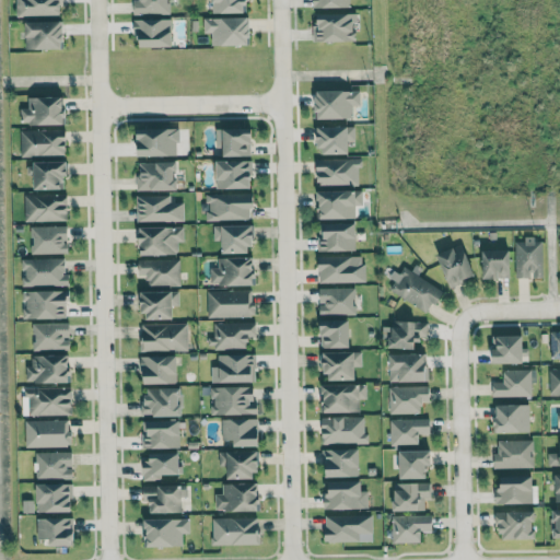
[(14,0),(15,18),(62,15),(61,0),(14,0)]
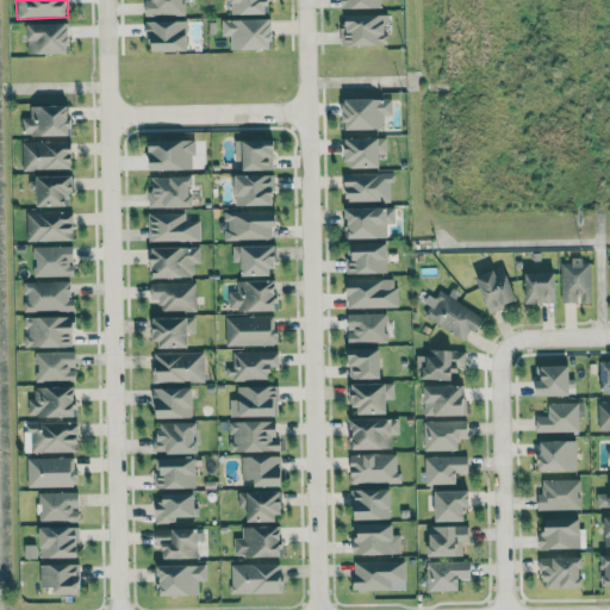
[(185,16),(184,0),(144,0),(145,17),(185,16)]
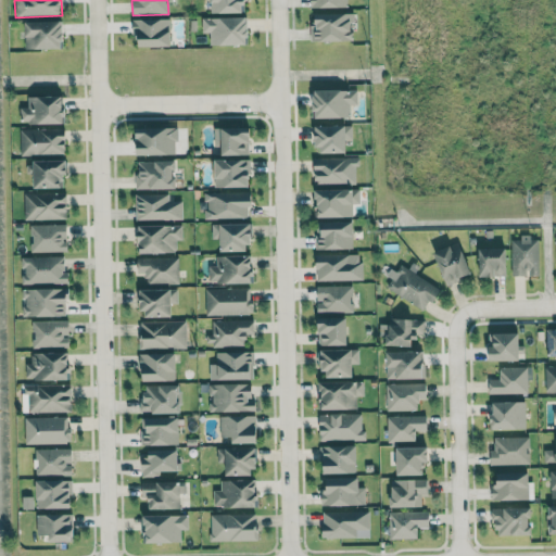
[(210,0),(211,13),(245,12),(245,0),(210,0)]
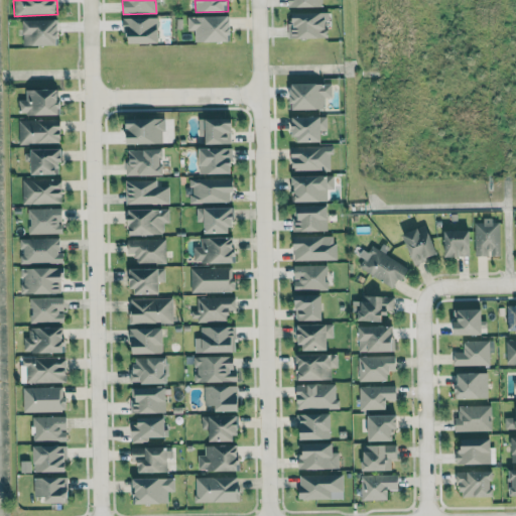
[(289,0),(289,8),(323,7),(323,0),(289,0)]
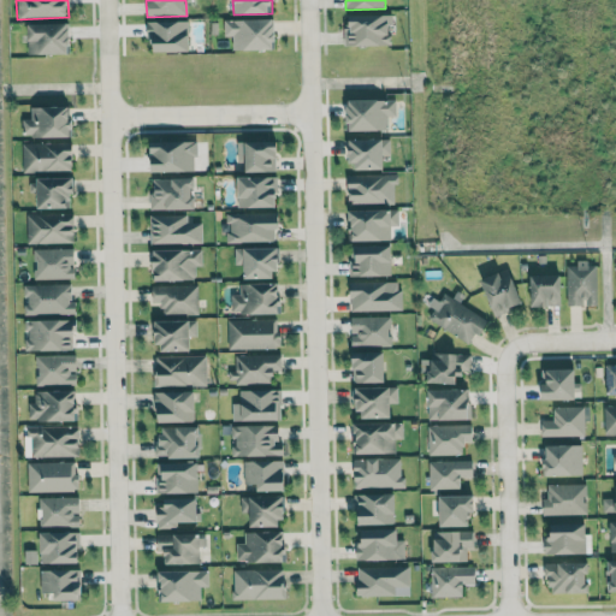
[(345,46),(390,46),(391,16),(345,15),(345,46)]
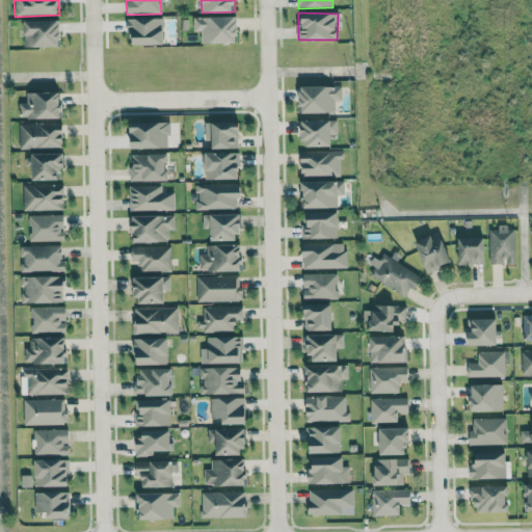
[(193,18),(193,31),(200,31),(201,44),(238,43),(237,17),(193,18)]
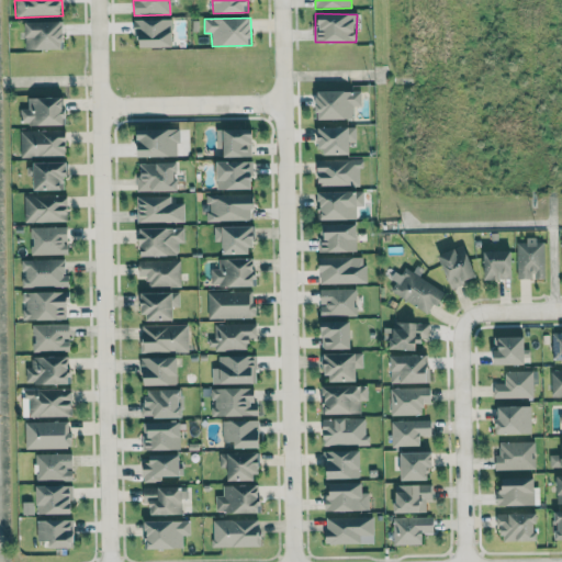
[(172,47),(172,20),(136,20),(136,47),(172,47)]
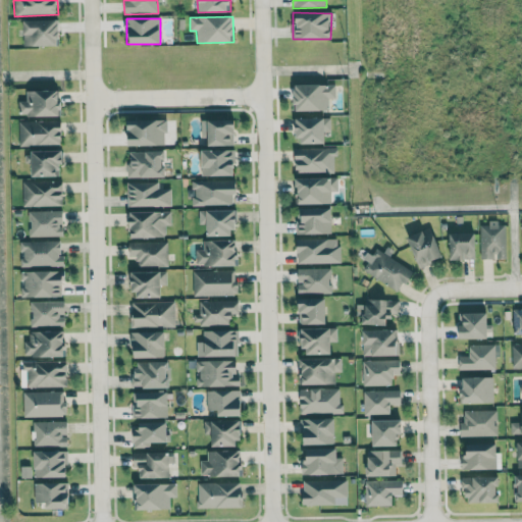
[(59,20),(22,21),(23,47),(59,46),(59,20)]
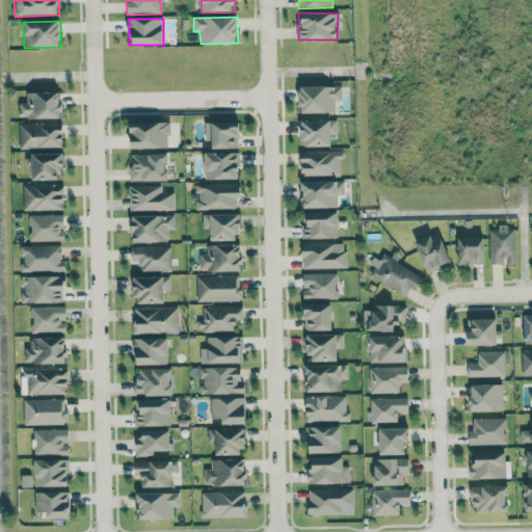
[(300,87),(300,113),(335,113),(335,101),(342,101),(342,86),(300,87)]
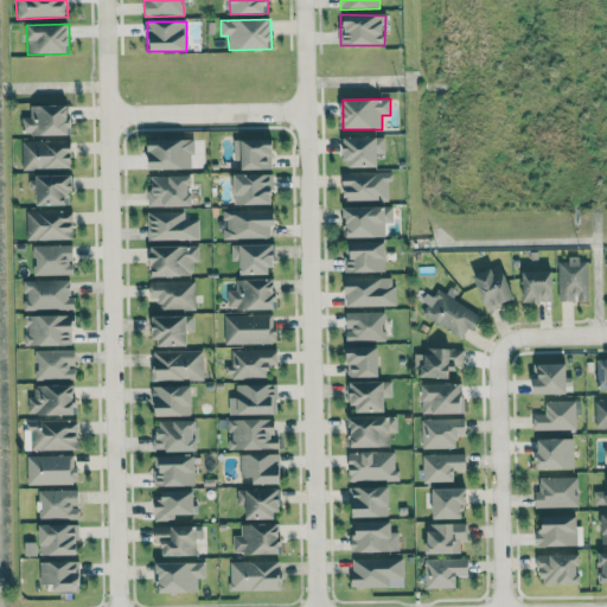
[(70,135),(70,106),(30,106),(30,117),(21,117),(23,135),(70,135)]
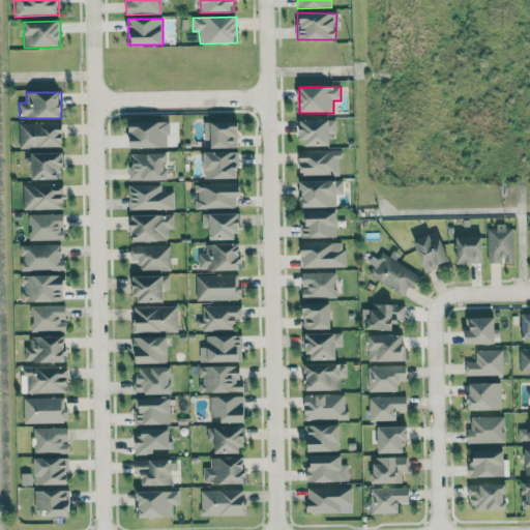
[(302,147),(330,146),(330,135),(336,134),(335,119),(302,120),(302,147)]
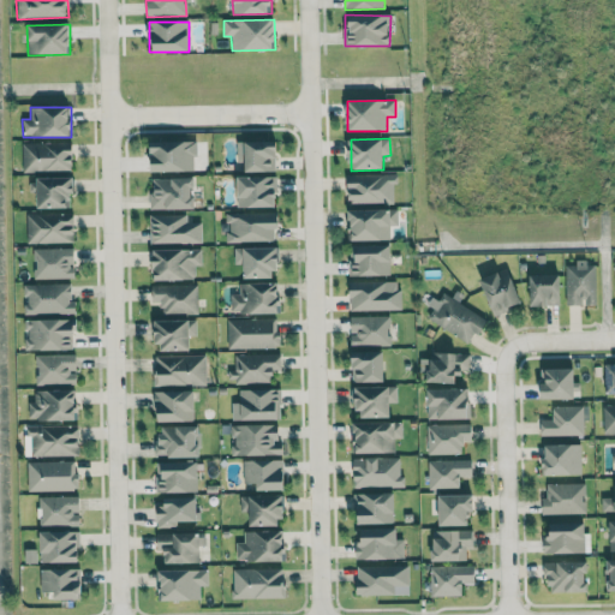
[(151,173),(195,172),(195,141),(150,142),(151,173)]
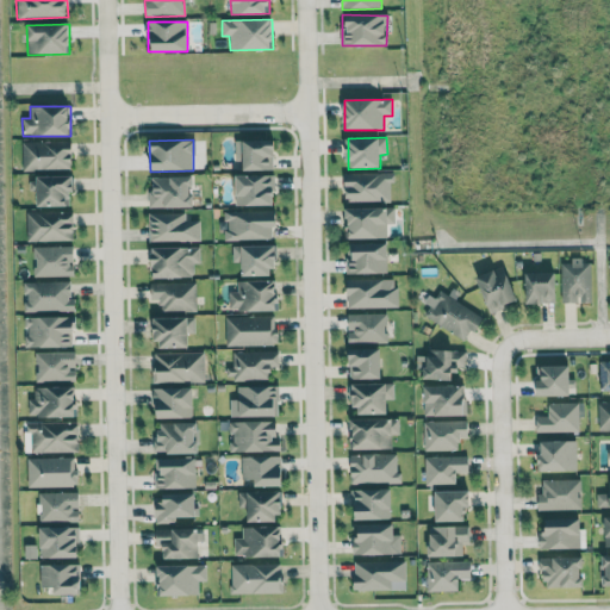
[(22,142),(23,170),(72,169),(70,141),(22,142)]
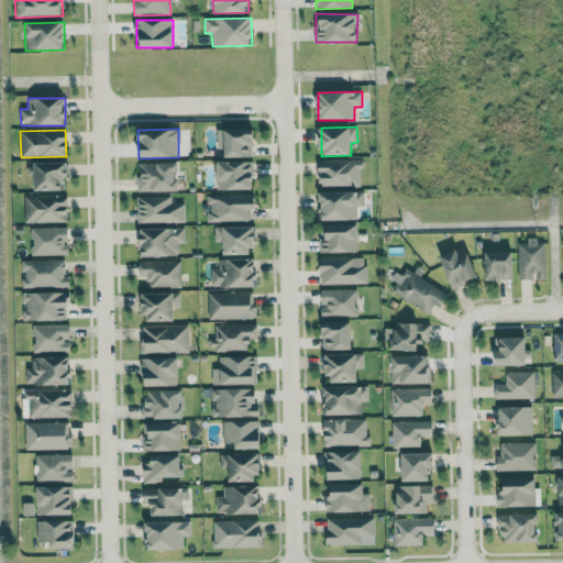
[(219,130),(219,158),(253,157),(252,130),(219,130)]
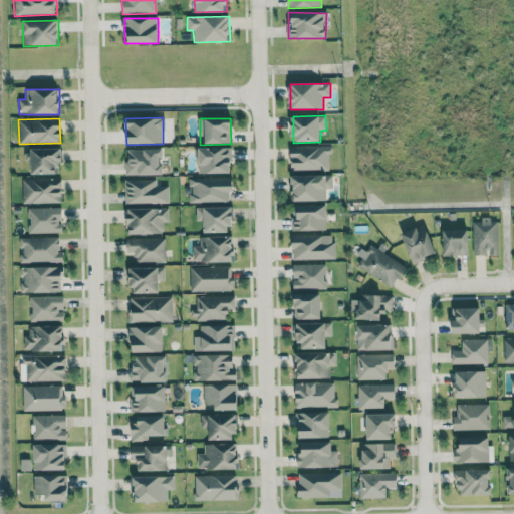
[(291,172),(330,170),(329,146),(290,147),(291,172)]
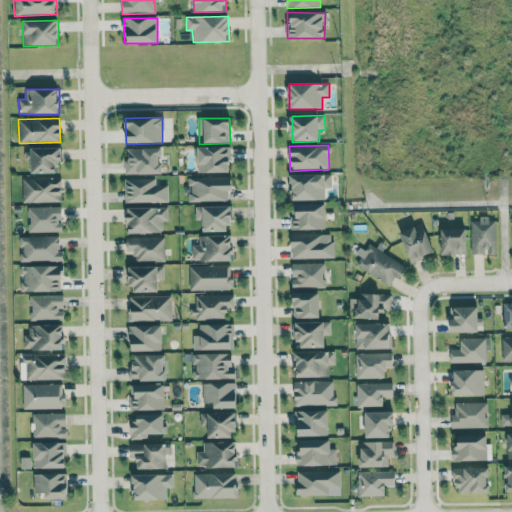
[(230,148),(197,147),(197,173),(230,173),(230,148)]
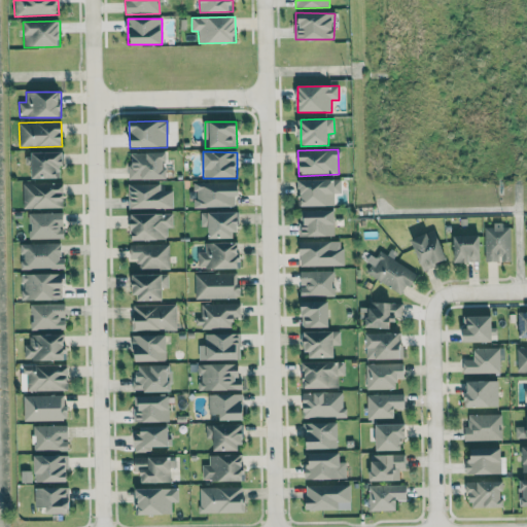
[(63,152),(25,153),(26,165),(32,165),(32,179),(60,179),(60,168),(63,167),(63,152)]
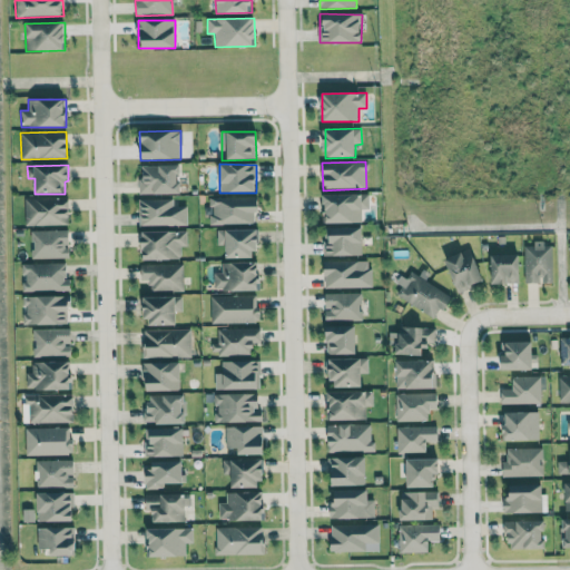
[(139,166),(140,195),(179,194),(179,165),(139,166)]
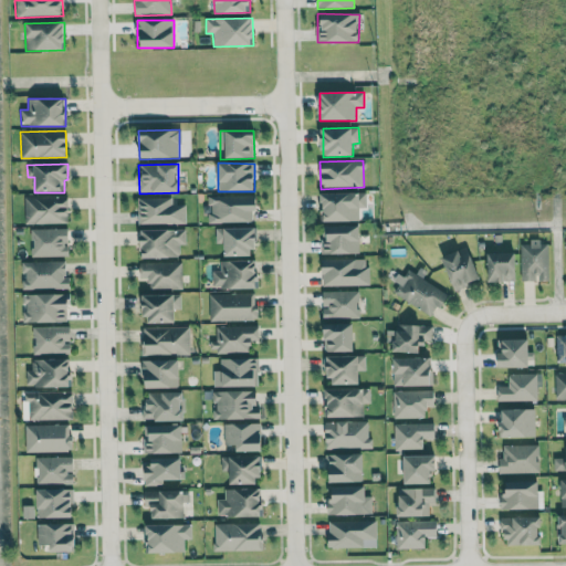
[(321,219),(358,220),(359,207),(366,207),(366,192),(322,191),(321,219)]
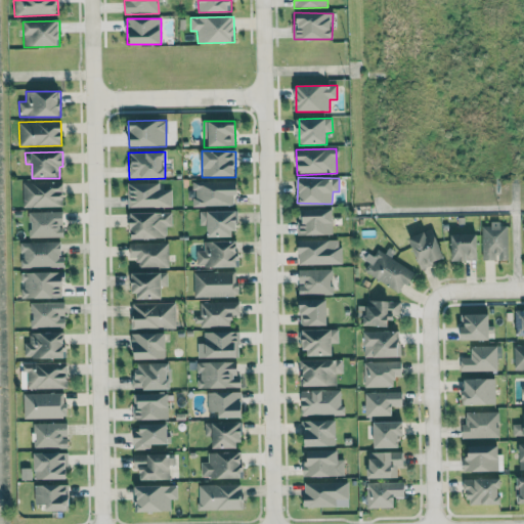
[(192,182),(193,206),(233,205),(233,195),(237,195),(237,181),(192,182)]
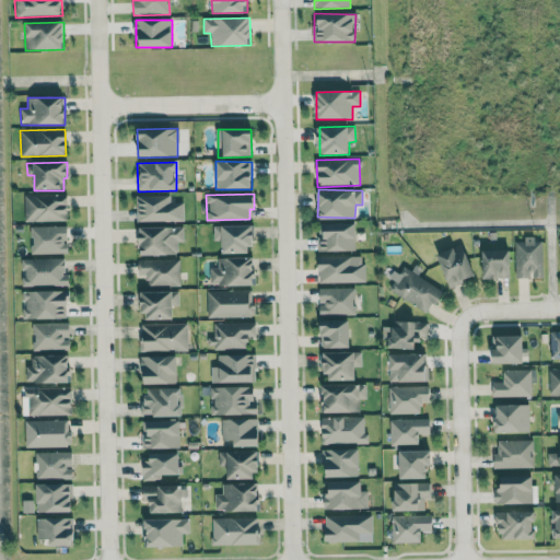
[(24,195),(24,222),(67,221),(67,195),(24,195)]
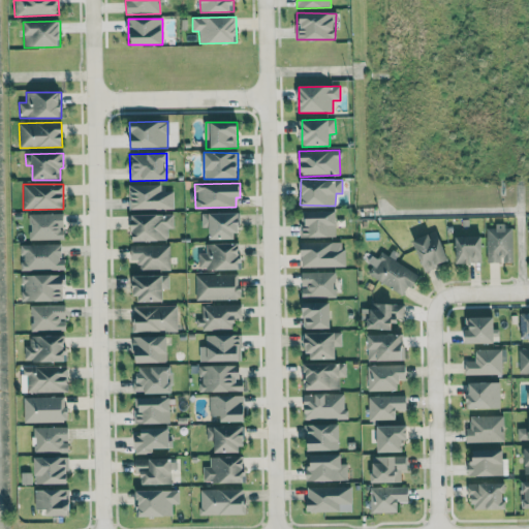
[(160,185),(128,185),(129,211),(174,210),(174,192),(160,192),(160,185)]
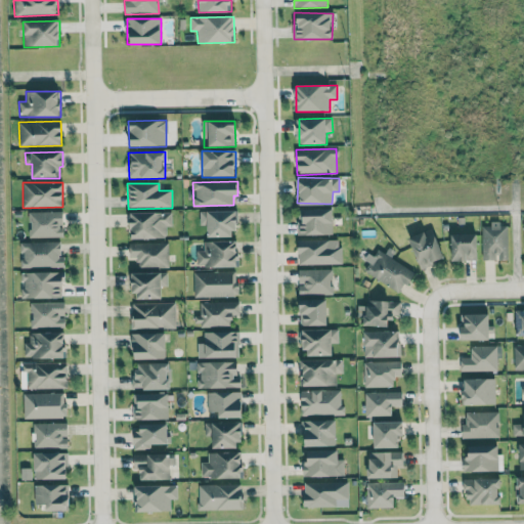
[(333,233),(333,207),(298,208),(298,234),(333,233)]
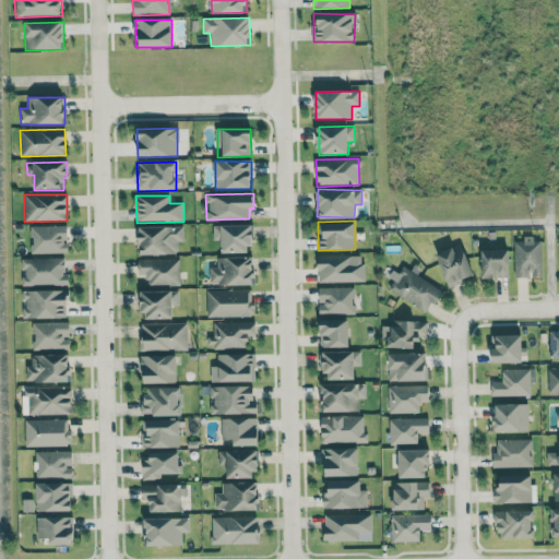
[(251,223),(212,224),(213,239),(221,239),(222,251),(252,251),(251,223)]
